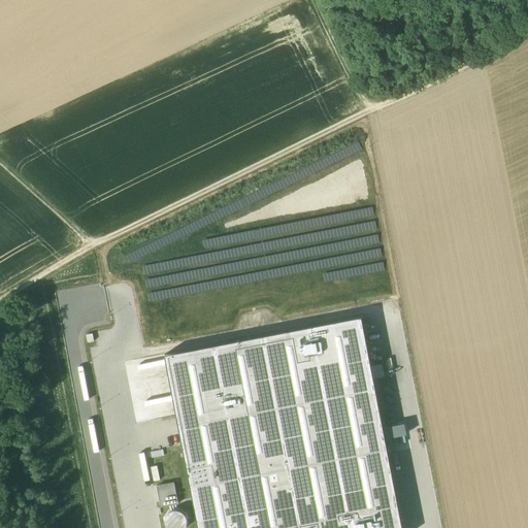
[(361,317),(164,355),(197,527),(402,527),(385,438),(383,428),(373,378),(370,365),(361,317)]
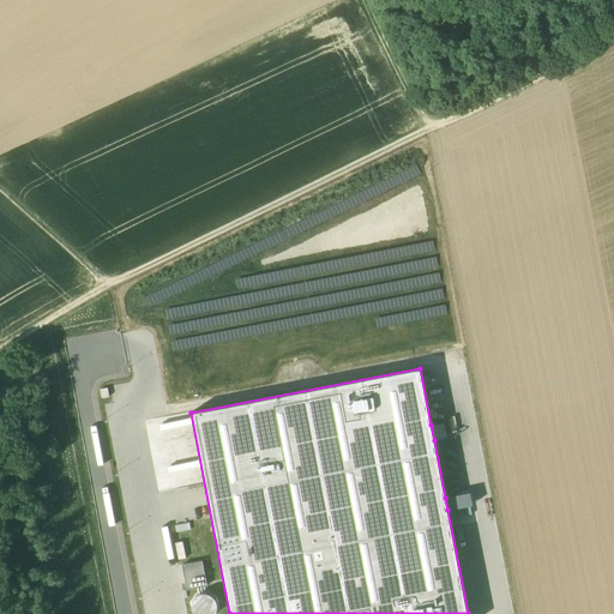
[(445,422),(431,425),(434,440),(447,438),(445,422)]
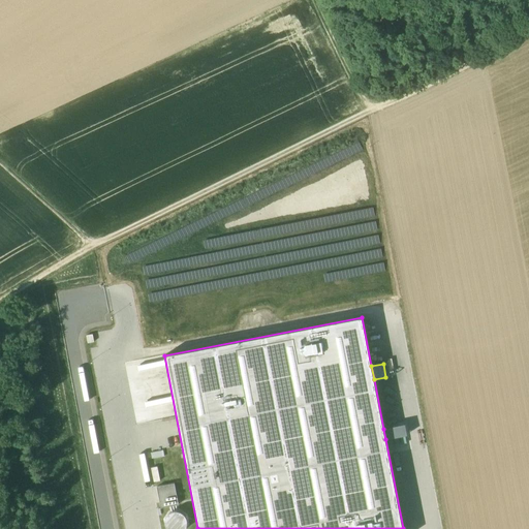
[(405,425),(383,429),(385,439),(407,435),(405,425)]
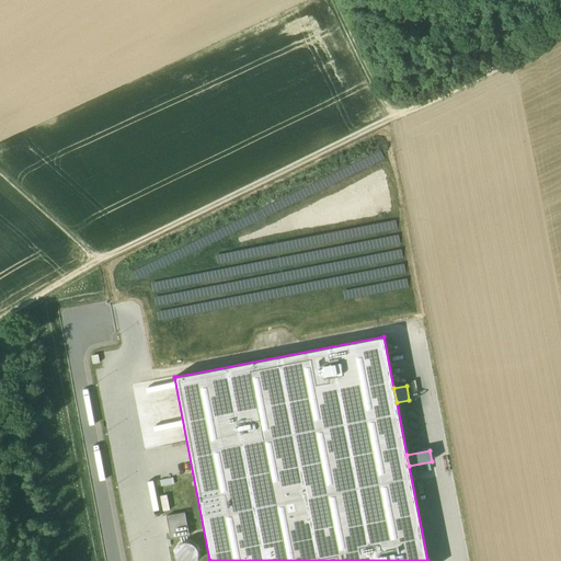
[(167,495),(160,496),(163,511),(170,510),(167,495)]
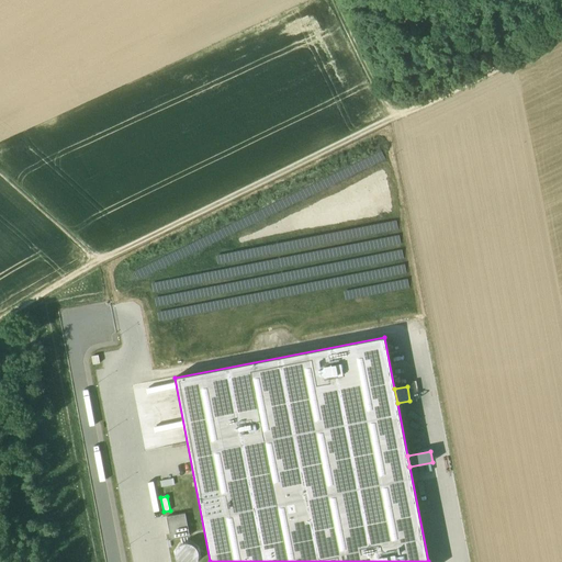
[(186,514),(167,517),(171,540),(189,536),(186,514)]
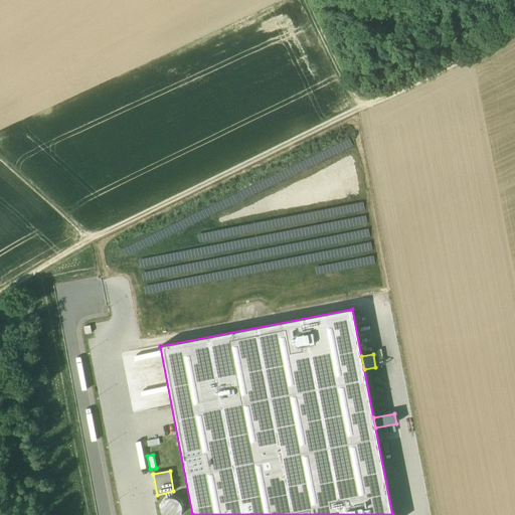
[(179,501),(172,497),(164,500),(161,508),(163,514),(179,514),(182,508),(179,501)]
